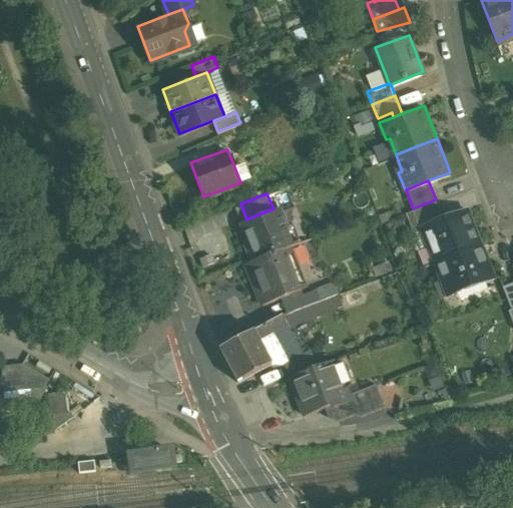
[(436,199),(413,208),(420,227),(422,226),(421,225),(443,216),(436,199)]
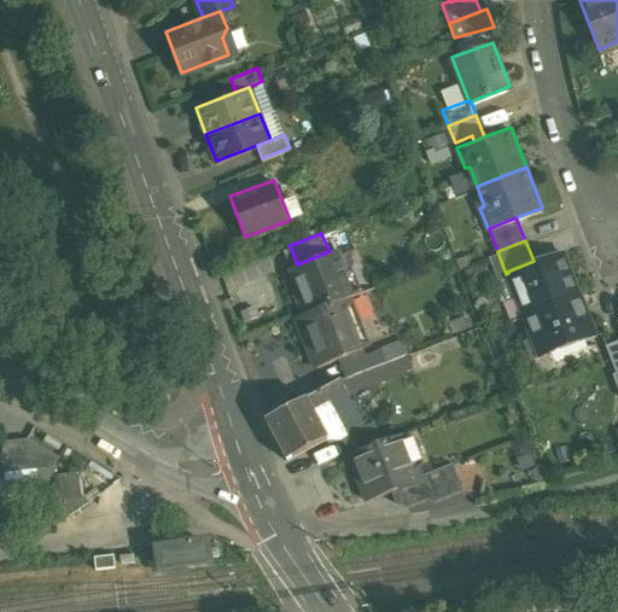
[(297,264),(290,267),(299,289),(295,291),(303,313),(349,295),(340,274),(347,272),(337,249),(330,251),(297,264)]
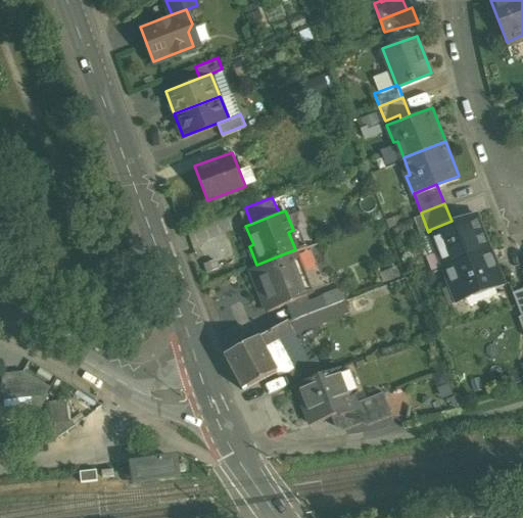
[(452,221),(429,230),(430,231),(443,265),(487,248),(489,247),(475,213),(452,221)]
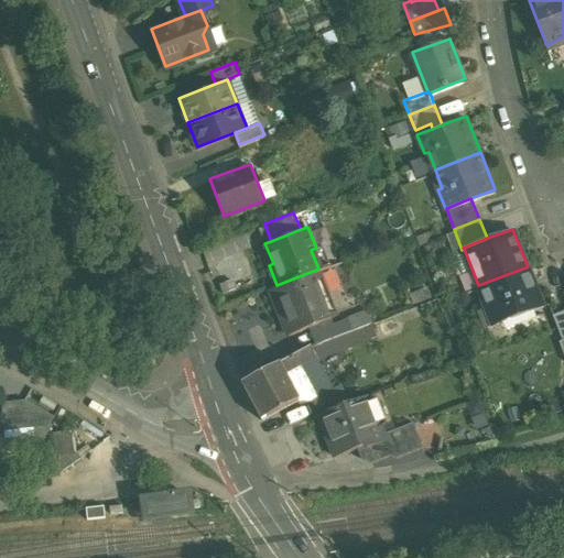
[(525,267),(478,285),(486,306),(492,304),(499,320),(542,304),(535,285),(532,286),(525,267)]
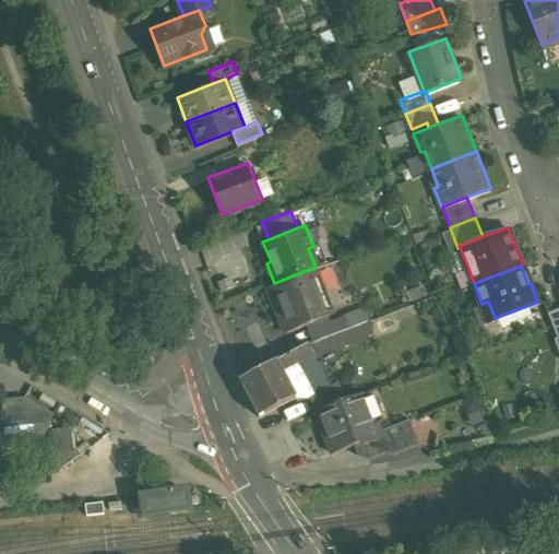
[(274,283),(268,285),(286,330),(328,314),(319,293),(325,291),(316,267),(274,283)]
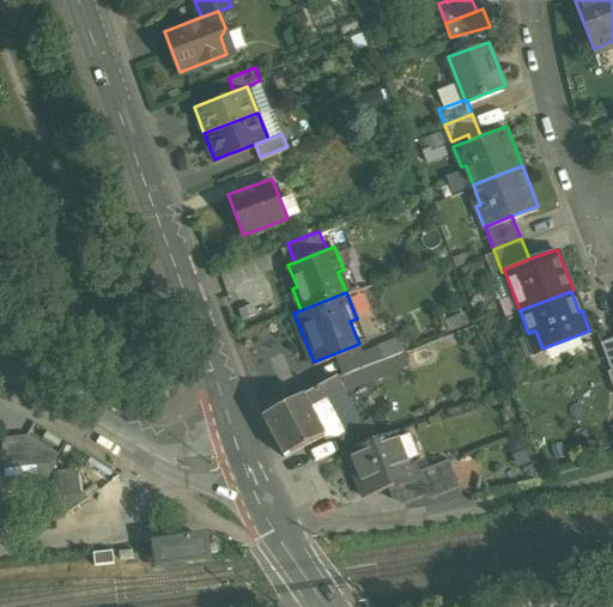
[(399,335),(345,357),(350,368),(381,356),(402,346),(399,335)]
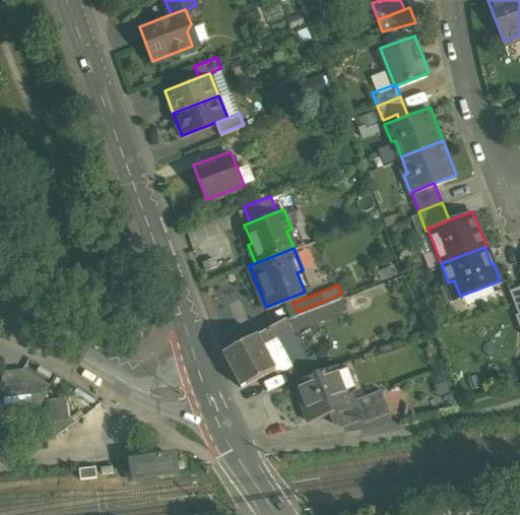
[(519,284),(511,288),(519,312),(519,311),(519,284)]
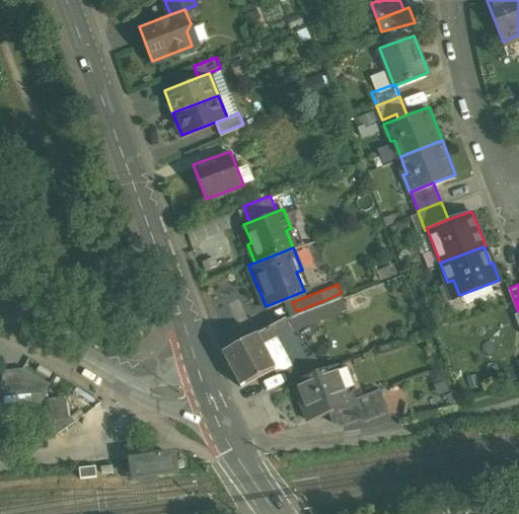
[(296,311),(285,316),(291,326),(292,329),(328,314),(322,301),(296,311)]
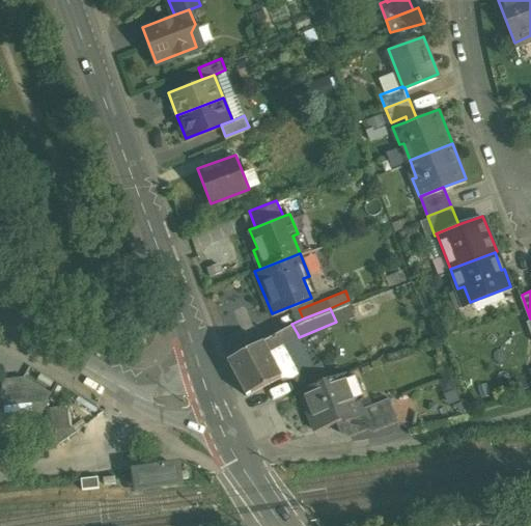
[(291,324),(227,357),(246,392),(281,375),(268,350),(281,342),(298,334),(291,324)]
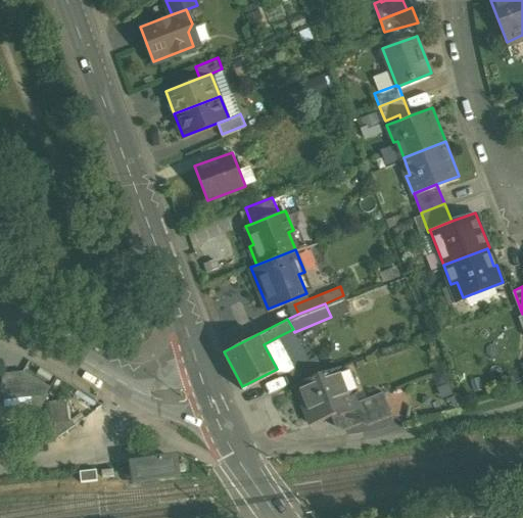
[(293,329),(277,337),(294,366),(308,358),(294,332),(293,329)]
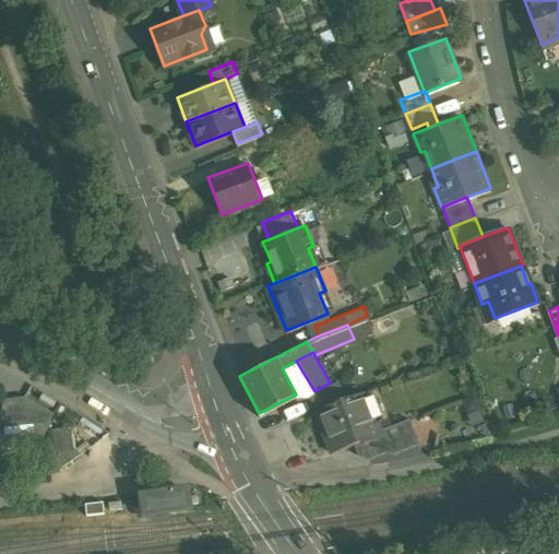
[(364,390),(316,409),(318,415),(317,415),(325,438),(326,438),(332,451),(361,439),(363,443),(381,435),(379,428),(364,390)]
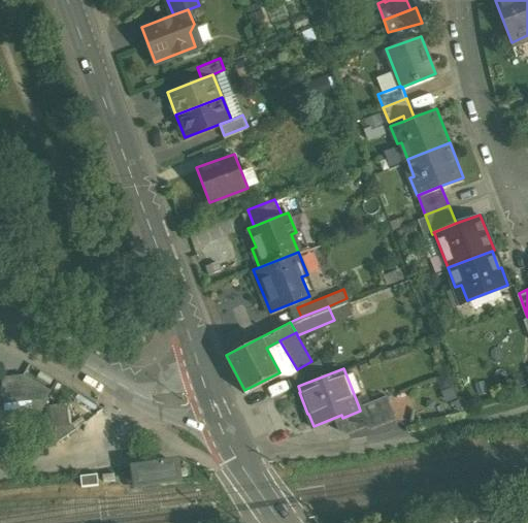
[(24,372),(1,374),(2,386),(3,394),(3,400),(46,396),(51,388),(24,372)]
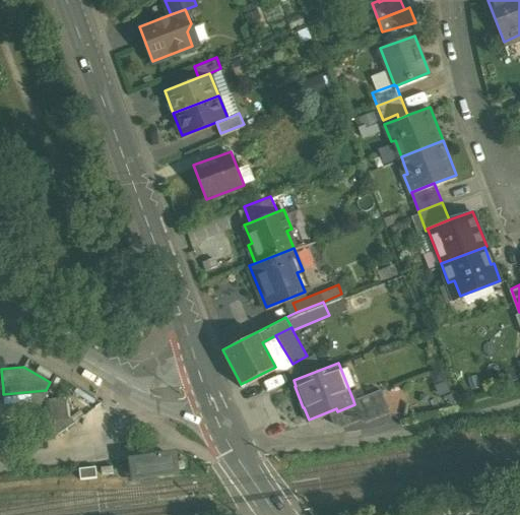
[(380,387),(352,398),(354,404),(337,411),(342,425),(359,417),(365,421),(389,410),(380,387)]
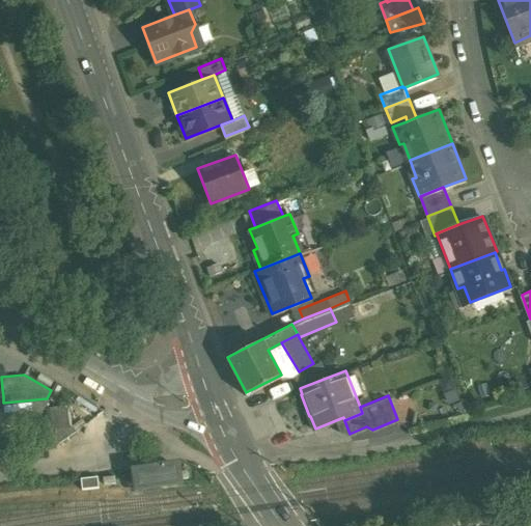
[(66,402),(48,404),(51,423),(70,421),(66,402)]
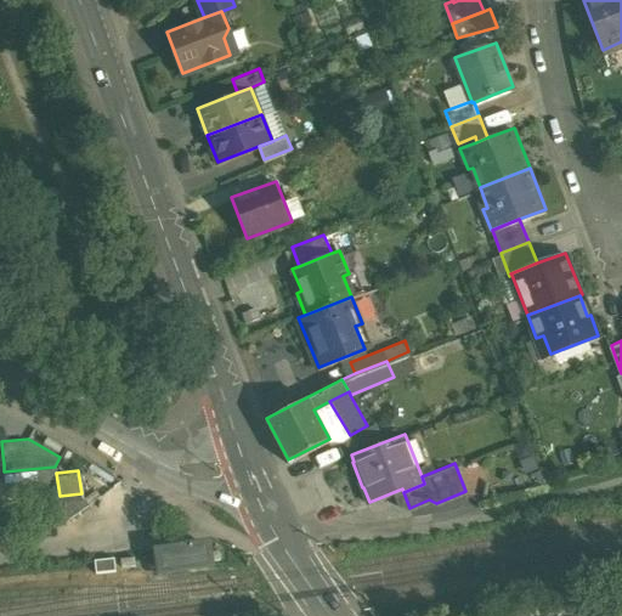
[(192,544),(191,540),(158,546),(162,569),(204,561),(208,555),(205,542),(192,544)]
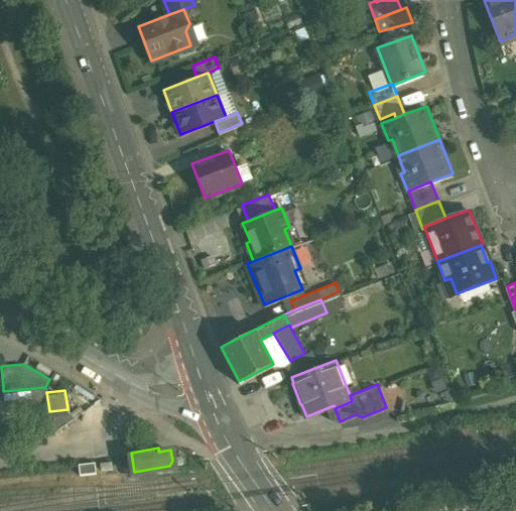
[(112,461),(100,463),(101,469),(113,467),(112,461)]
